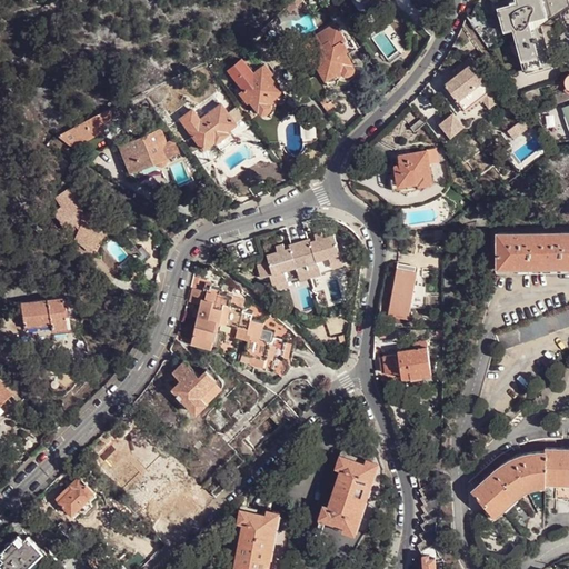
[(302,1),(301,0),(293,0),(286,8),(290,12),(302,1)]
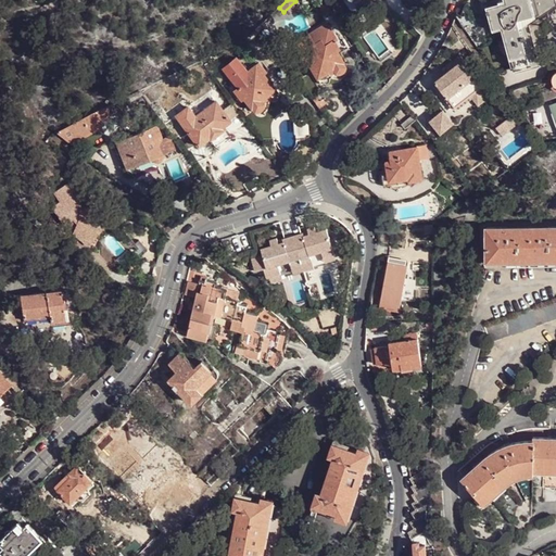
[(555,0),(502,0),(500,1),(500,4),(488,8),(492,24),(501,22),(502,27),(507,45),(509,52),(513,65),(515,65),(539,58),(529,23),(555,3),(555,0)]
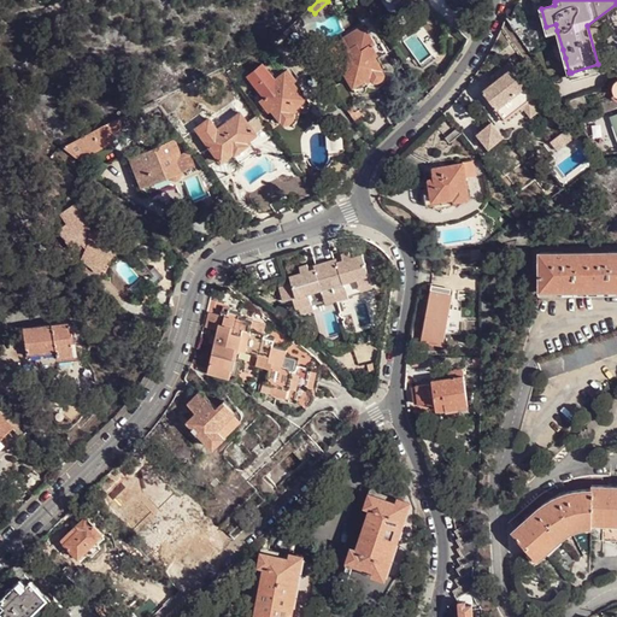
[(344,37),(327,48),(339,70),(341,69),(352,86),(369,77),(370,77),(372,78),(374,78),(376,78),(377,78),(378,77),(380,77),(381,76),(381,74),(381,72),(381,70),(381,69),(382,68),(378,62),(375,56),(377,54),(371,45),(359,51),(356,45),(348,48),(344,37)]
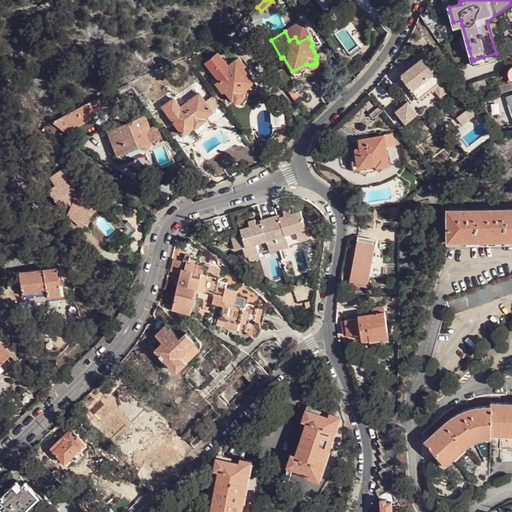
[(418,50),(422,48),(428,42),(425,37),(414,45),(418,50)]
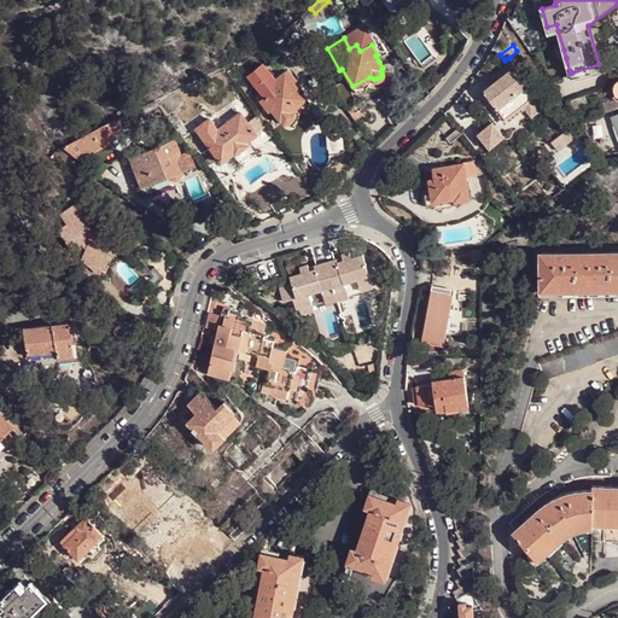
[(488,87),(483,89),(506,118),(526,103),(537,94),(513,63),(497,74),(500,76),(488,87)]
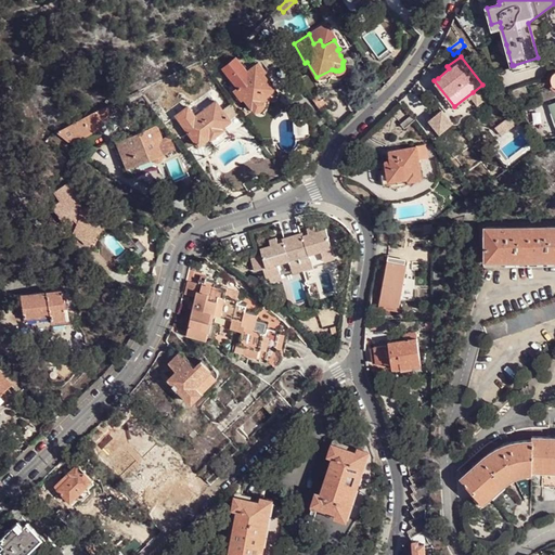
[(539,64),(538,57),(514,65),(515,72),(539,64)]
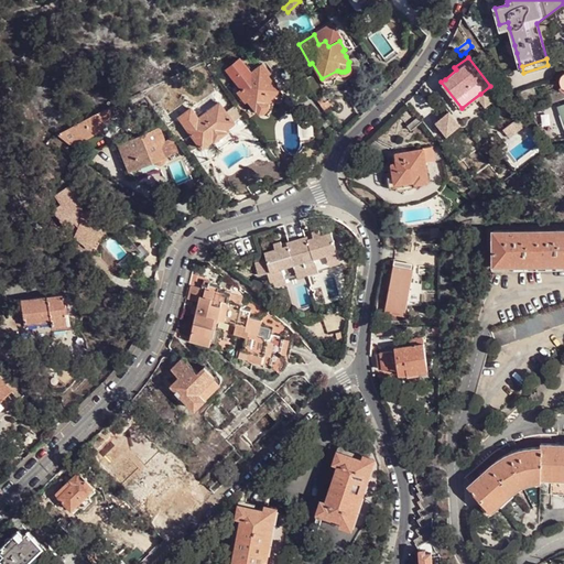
[(264,100),(270,97),(274,94),(279,89),(268,75),(269,73),(262,64),(242,79),(246,85),(238,91),(245,100),(246,99),(256,110),(257,111),(259,111),(261,111),(263,110),(266,109),(267,108),(268,106),(268,104),(264,100)]
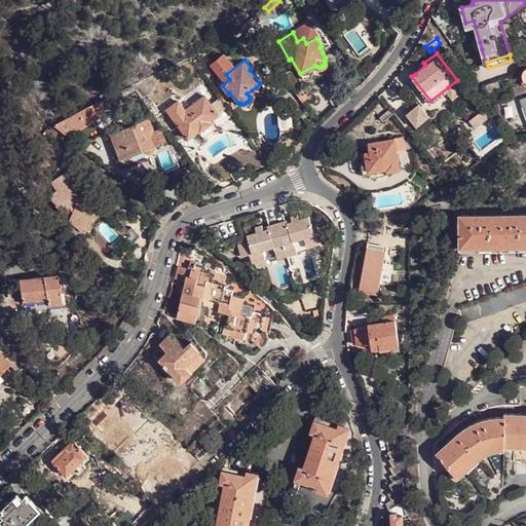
[(413,71),(415,74),(425,65),(423,63),(413,71)]
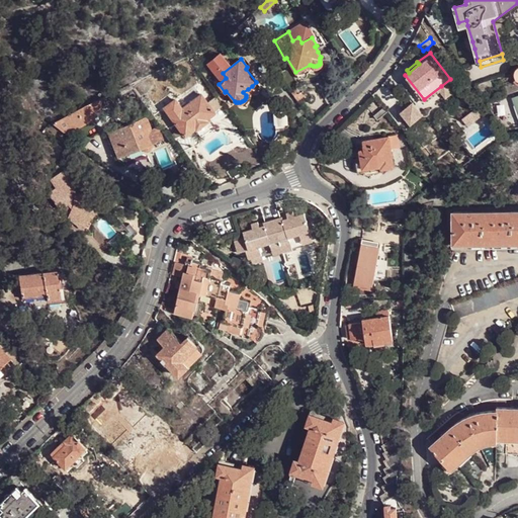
[(450,79),(438,88),(446,98),(458,89),(450,79)]
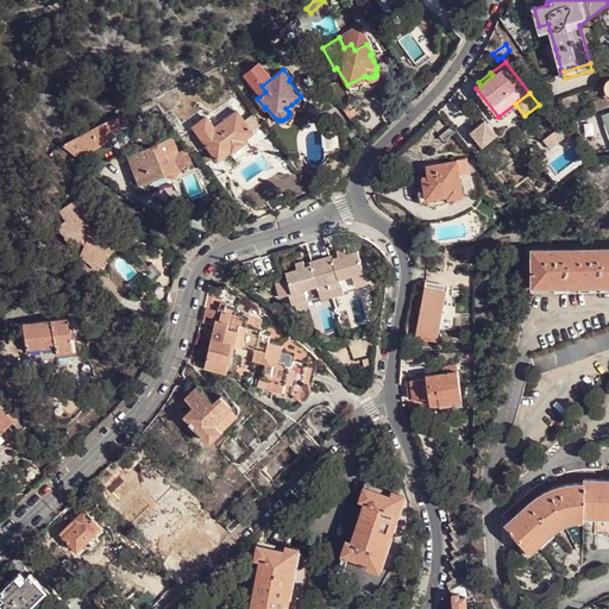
[(242,139),(245,137),(252,131),(237,110),(214,126),(206,117),(193,126),(217,159),(228,151),(231,154),(237,148),(244,143),(242,139)]
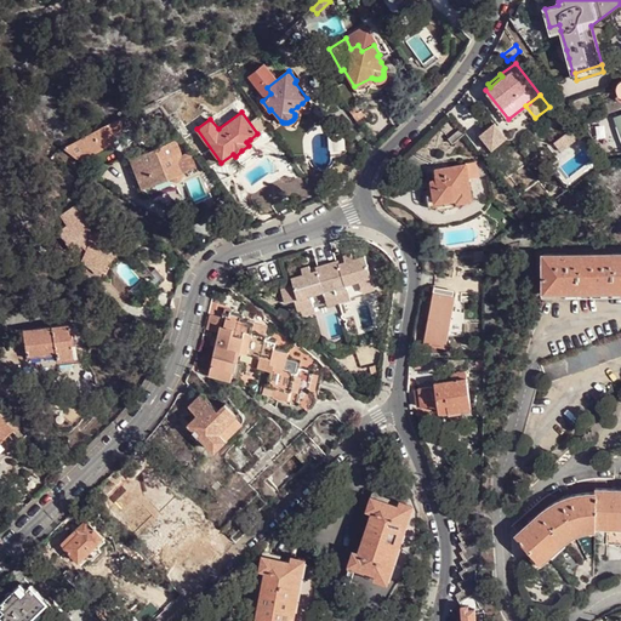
[(120,119),(64,144),(61,147),(79,161),(113,143),(109,136),(124,127),(120,119)]
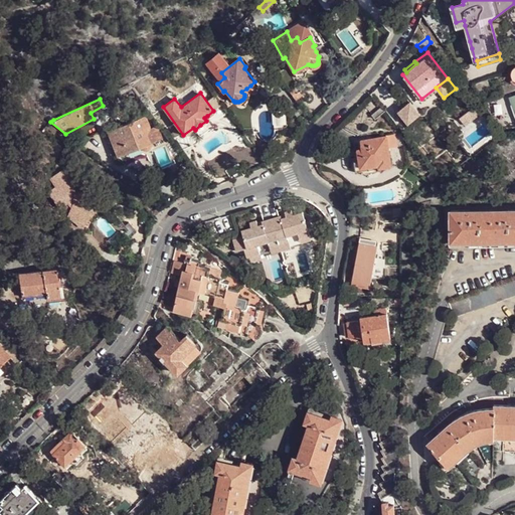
[(410,103),(399,113),(408,123),(419,113),(410,103)]
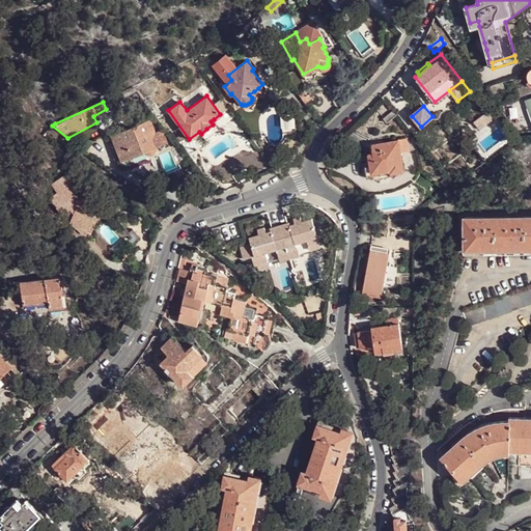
[(395,113),(392,109),(383,117),(385,120),(395,113)]
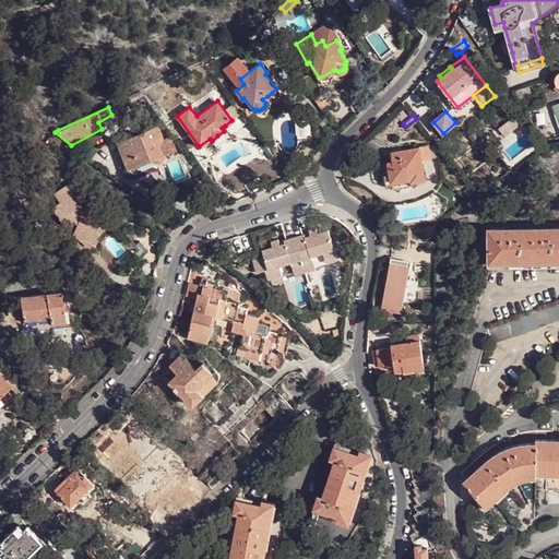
[(518,115),(499,122),(502,131),(521,123),(518,115)]
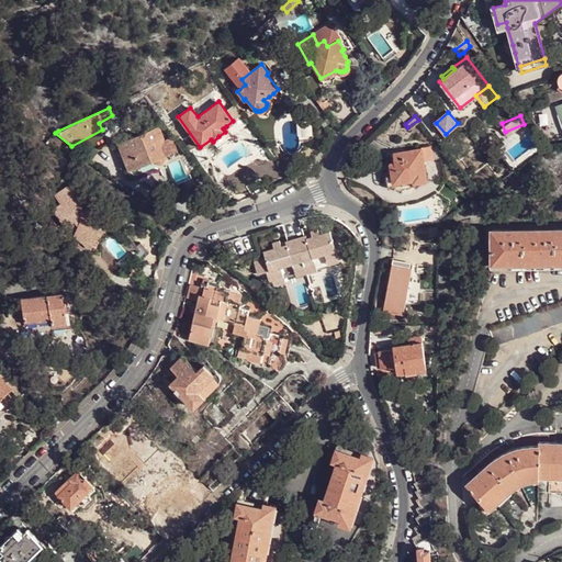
[(163,143),(164,139),(159,127),(117,144),(127,169),(141,165),(154,160),(155,161),(156,163),(158,163),(160,163),(163,161),(164,159),(164,157),(164,155),(159,145),(163,143)]
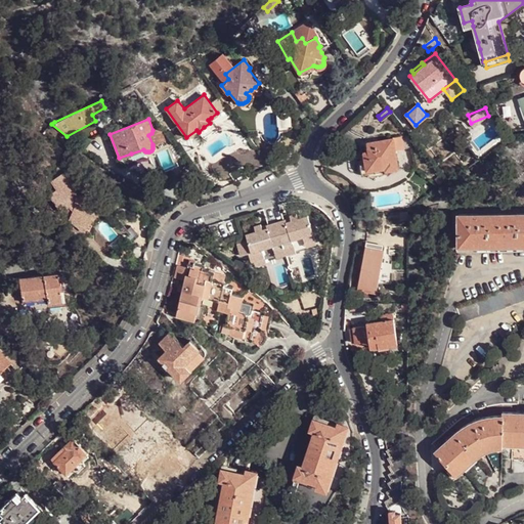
[(160,128),(153,130),(151,133),(148,135),(153,144),(165,139),(160,128)]
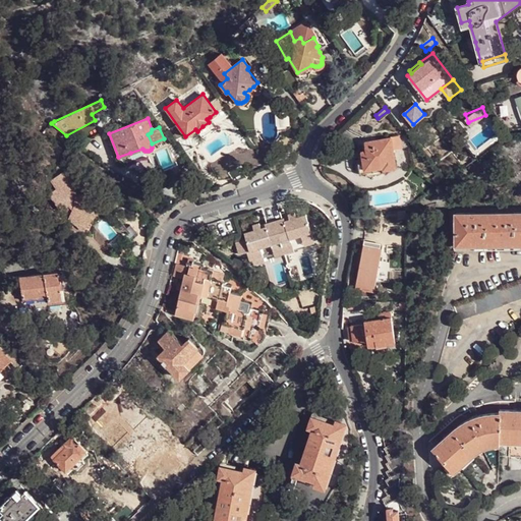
[(471,154),(477,148),(471,139),(460,128),(456,131),(471,154)]
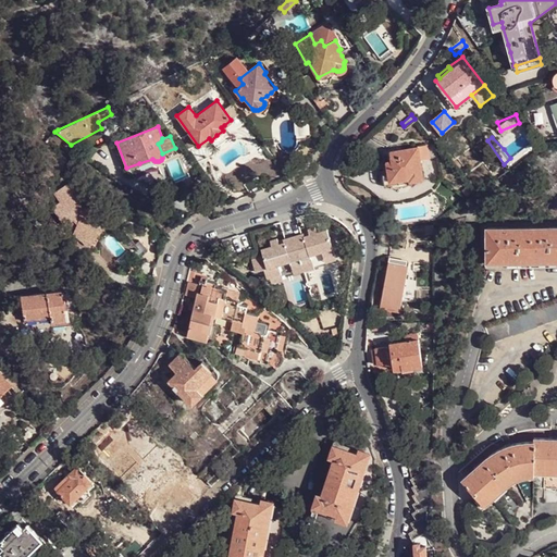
[(410,178),(410,182),(424,180),(421,160),(437,158),(434,145),(392,151),(393,161),(387,162),(388,170),(383,171),(385,183),(410,178)]
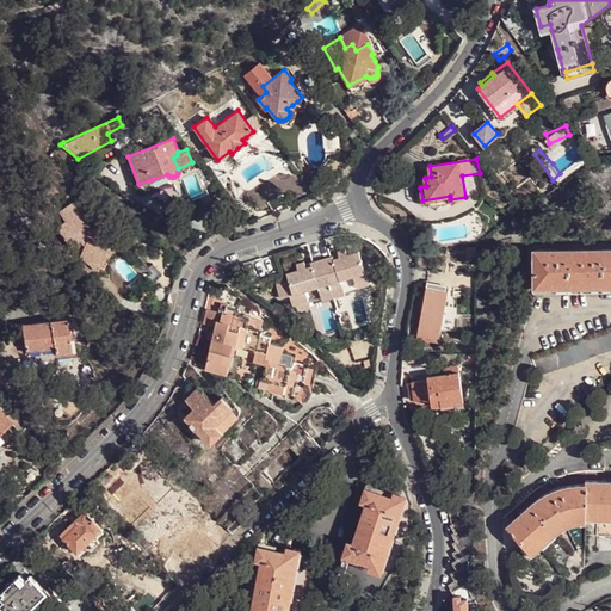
[(276,214),(289,209),(279,193),(267,202),(276,214)]
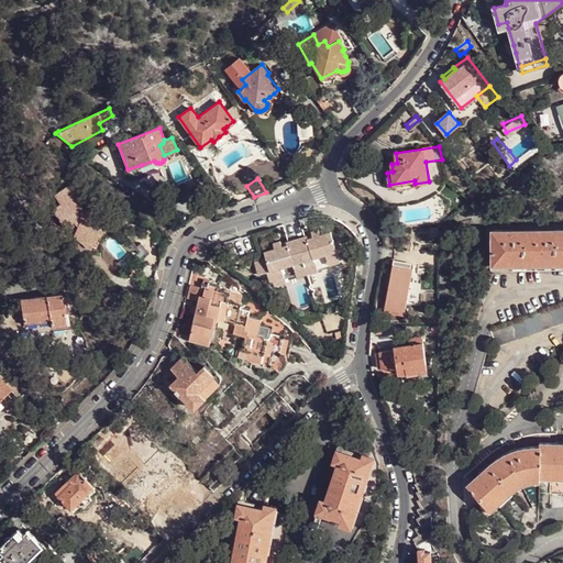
[(415,186),(415,184),(415,180),(389,185),(390,187),(394,188),(398,189),(400,189),(405,189),(409,188),(414,186),(415,186)]
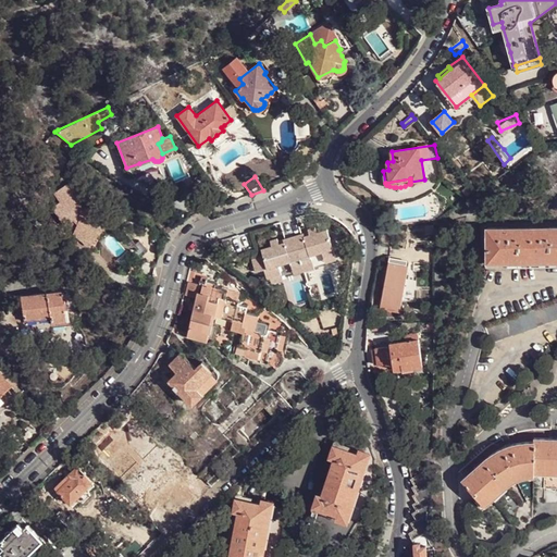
[(69,232),(79,240),(97,220),(90,214),(87,203),(78,206),(61,182),(49,190),(57,201),(49,207),(60,223),(63,220),(71,226),(69,232)]
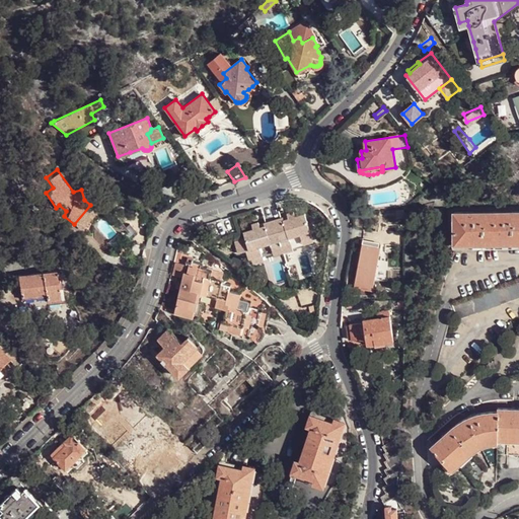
[(281,217),(273,219),(280,242),(290,239),(289,237),(300,234),(301,238),(312,235),(305,213),(295,216),(294,211),(287,213),(287,215),(288,218),(283,220),(282,216),(281,217)]
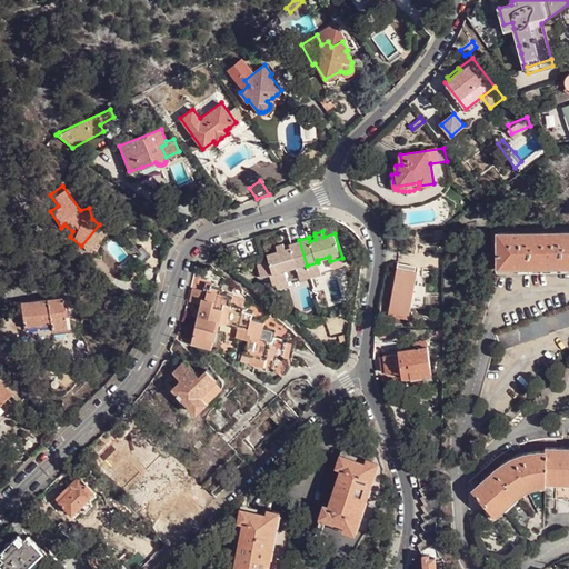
[(568,266),(568,235),(562,235),(529,235),(513,236),(513,232),(497,232),(498,267),(530,266),(562,266),(568,266)]
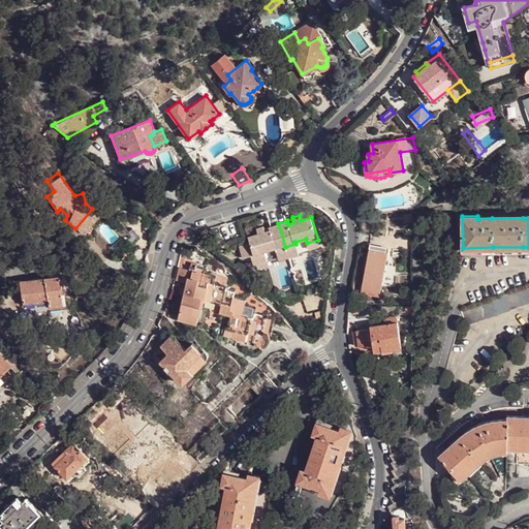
[(256,265),(268,261),(266,256),(265,251),(275,248),(276,250),(285,247),(278,223),(269,225),(271,229),(266,230),(265,227),(263,225),(257,228),(258,232),(248,236),(250,243),(240,246),(243,257),(251,255),(254,266),(256,265)]
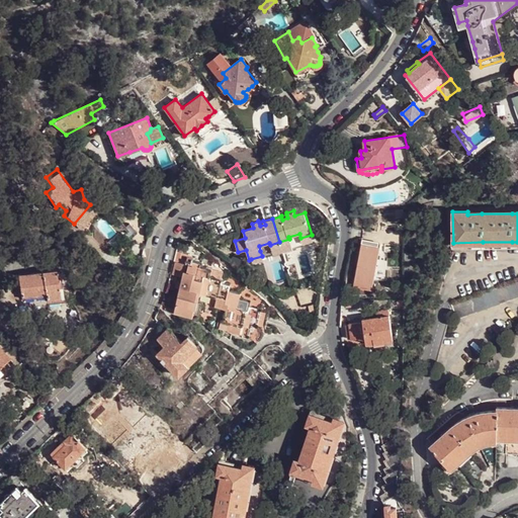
[(106,235),(115,244),(122,237),(130,230),(120,221),(106,235)]
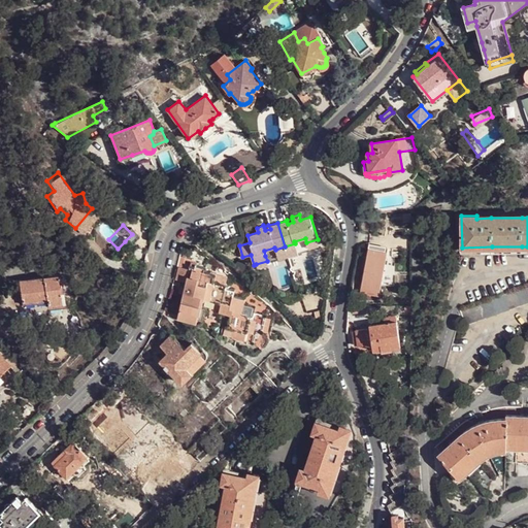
[(319,245),(318,239),(306,242),(308,249),(319,245)]
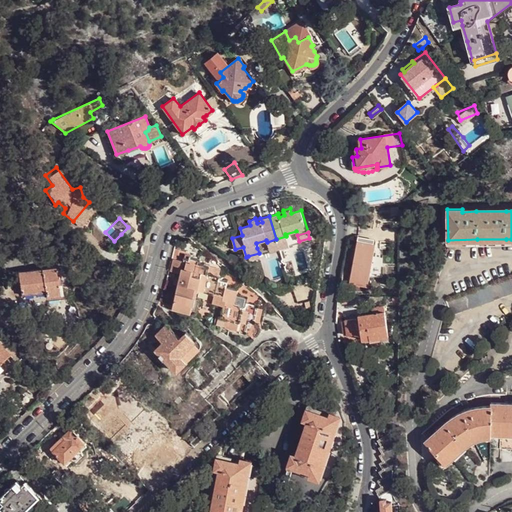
[(279,249),(289,246),(286,236),(276,239),(279,249)]
